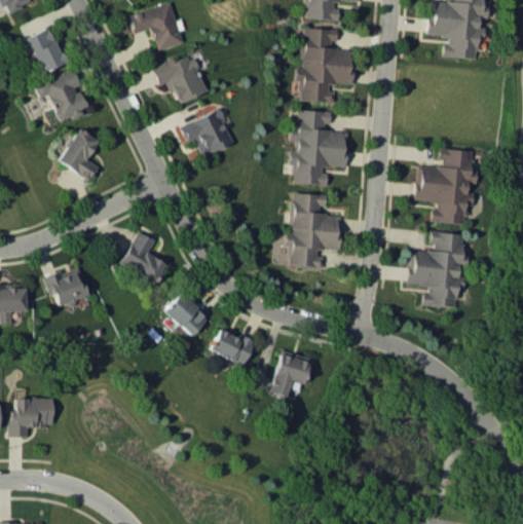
[(9,12),(30,3),(28,0),(0,0),(0,7),(6,5),(9,12)]
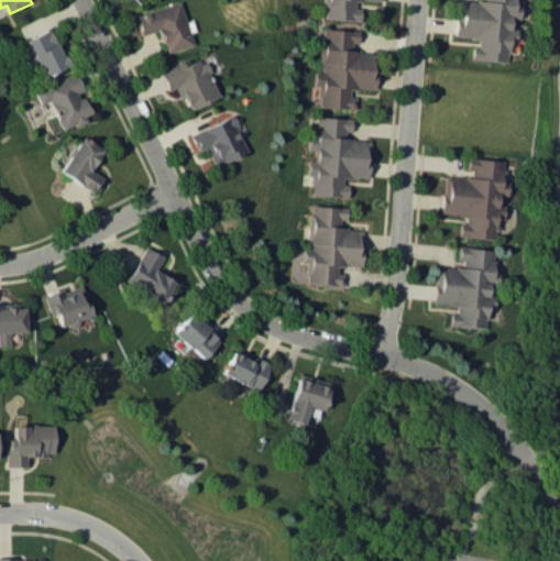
[(383,3),(383,0),(327,0),(326,20),(361,22),(362,1),(383,3)]
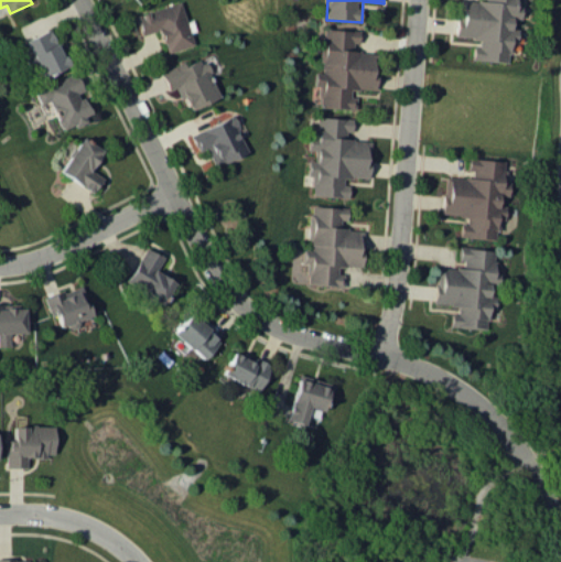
[(517,0),(507,65),(473,62),(472,45),(453,38),(455,0),(517,0)]
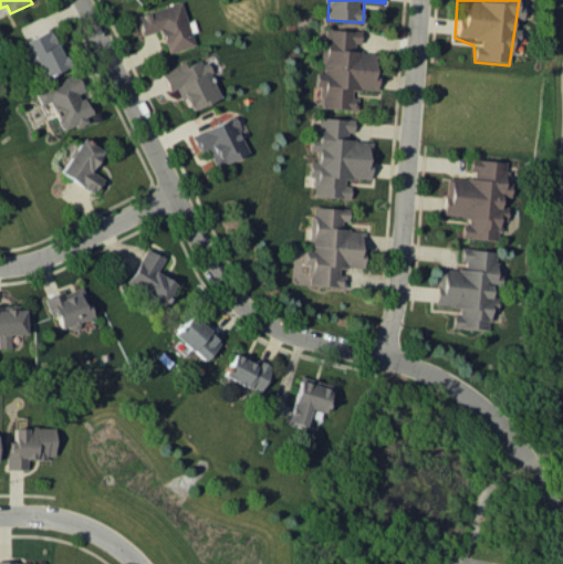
[(143,37),(163,31),(168,54),(196,47),(193,33),(198,32),(196,22),(188,23),(184,3),(137,17),(143,37)]
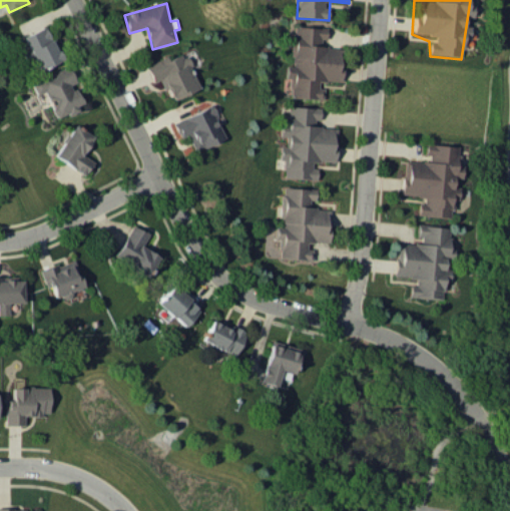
[(343,83),(344,49),(327,48),(328,29),(295,27),(294,67),(292,67),(291,98),(324,99),(325,82),(343,83)]
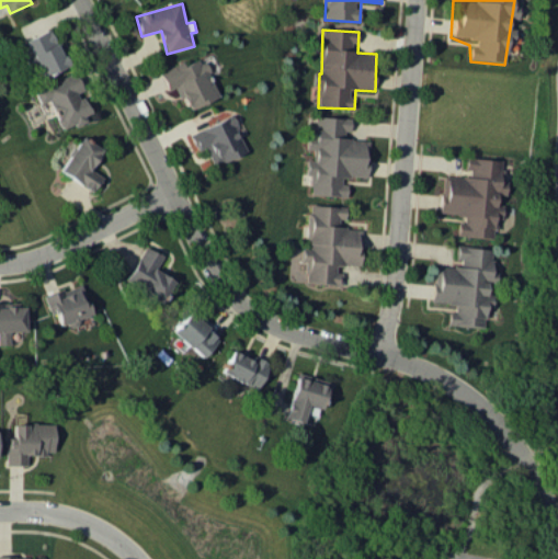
[(42,77),(67,69),(55,31),(30,38),(42,77)]
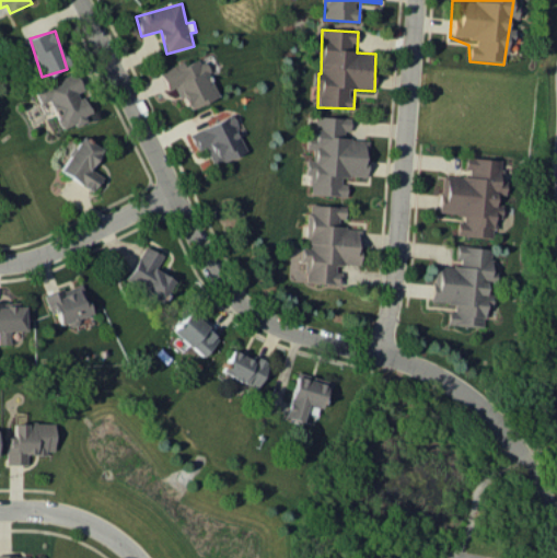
[(189,112),(220,97),(202,58),(186,66),(185,62),(161,72),(170,91),(178,88),(189,112)]
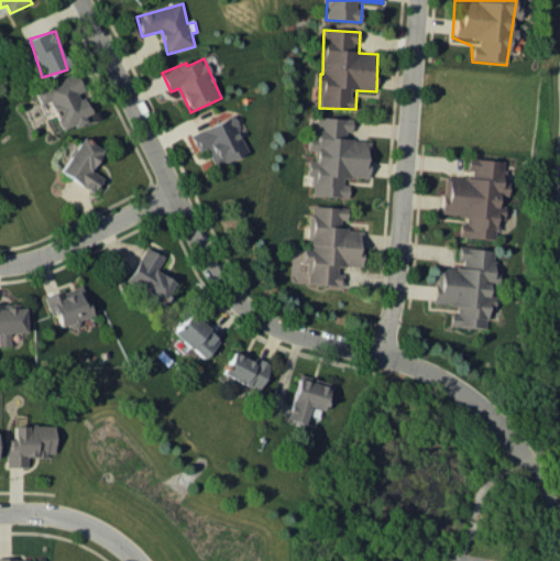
[(36,90),(42,106),(52,101),(63,130),(94,119),(85,95),(86,95),(78,75),(36,90)]
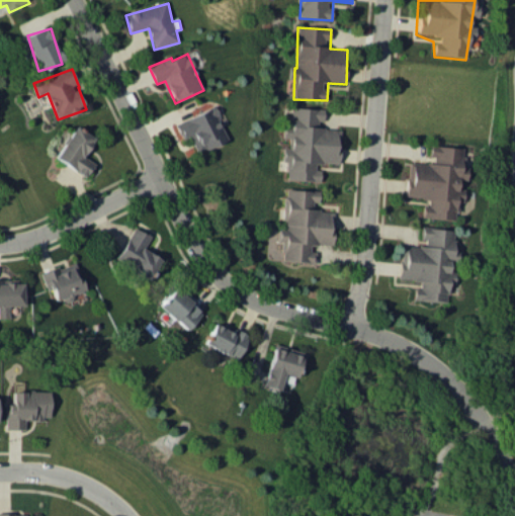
[(230,140),(215,107),(177,124),(184,141),(191,137),(199,155),(230,140)]
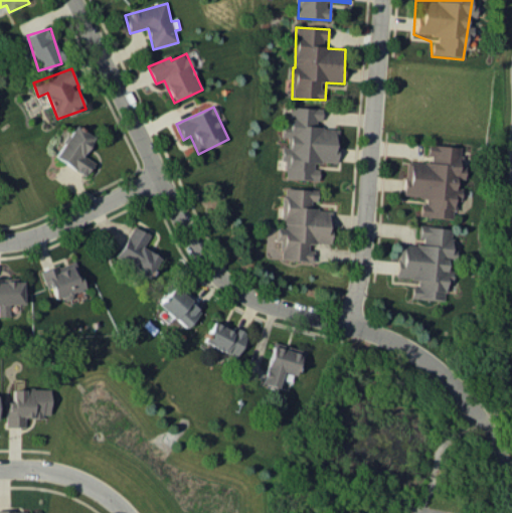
[(341,130),(322,128),(323,110),(292,108),(292,117),(285,116),(284,138),(291,139),(290,148),(285,147),(284,162),(288,162),(287,179),(319,181),(320,163),(339,164),(341,130)]
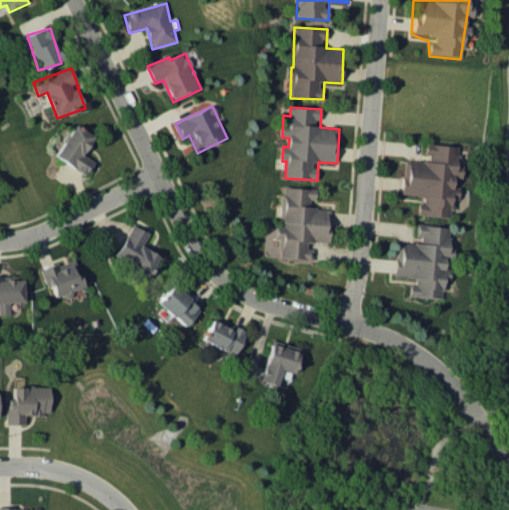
[(95,136),(75,125),(56,158),(87,175),(94,162),(84,156),(95,136)]
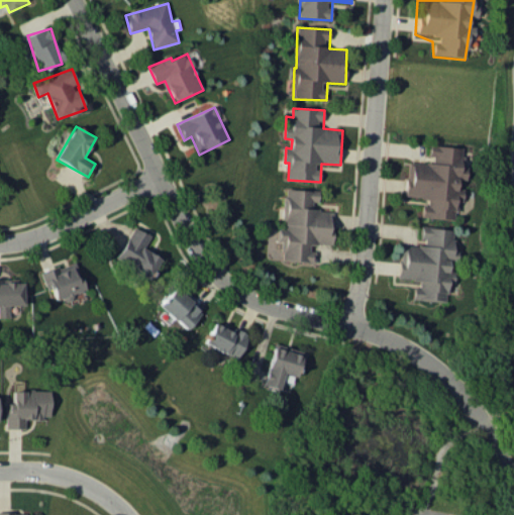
[(459,150),(448,218),(417,214),(416,199),(399,193),(402,155),(422,158),(425,145),(440,145),(459,150)]
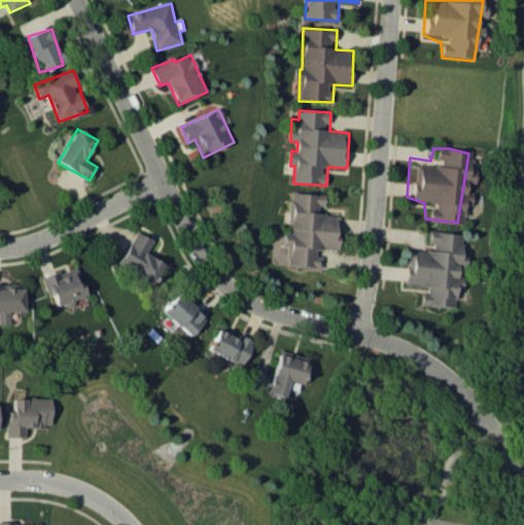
[(342,249),(341,213),(326,213),(326,194),(291,195),(292,235),(286,235),(286,247),(289,247),(290,268),(322,267),(321,250),(342,249)]
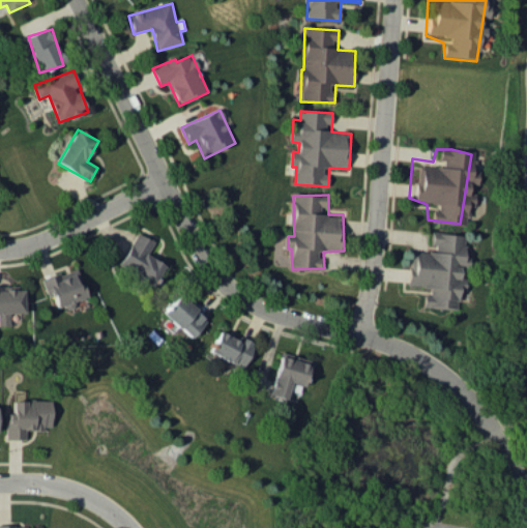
[(121,267),(155,285),(167,264),(149,255),(155,242),(139,233),(121,267)]
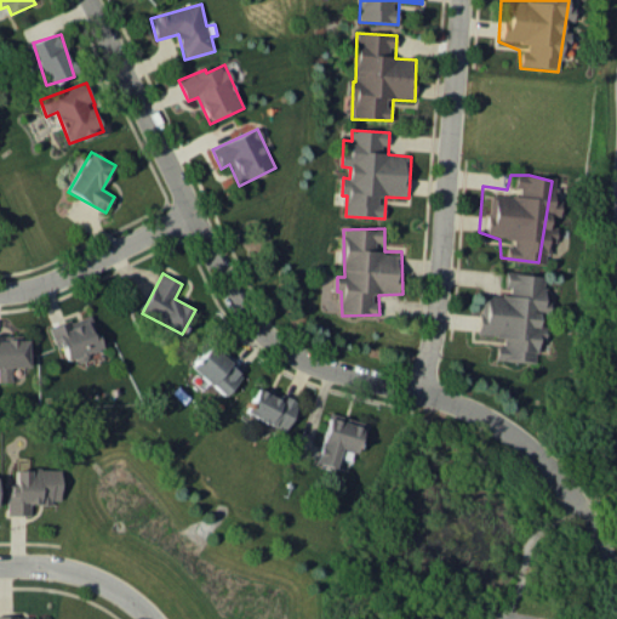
[(544,282),(530,362),(493,358),(492,340),(472,331),(474,287),(498,289),(503,274),(520,276),(544,282)]
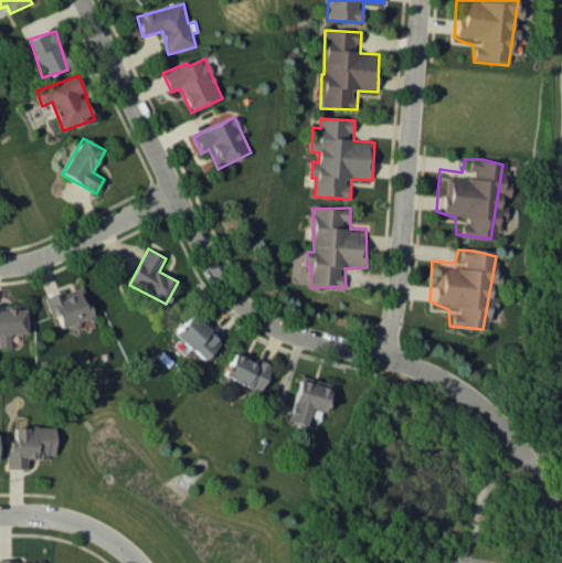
[(63,331),(95,319),(83,286),(45,300),(52,319),(59,317),(63,331)]
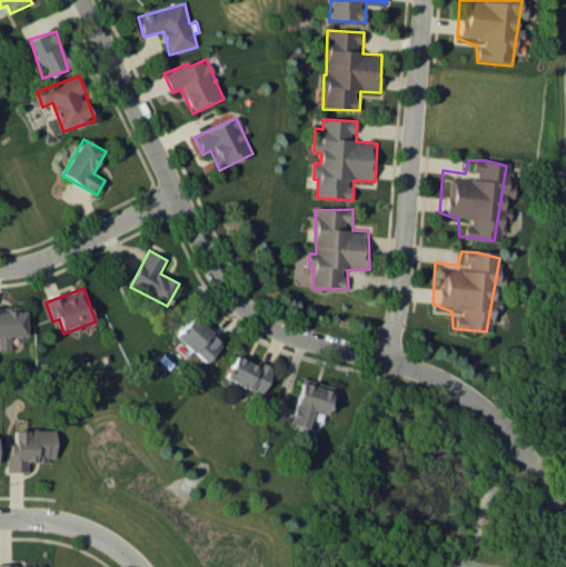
[(0,344),(0,350),(12,350),(12,337),(28,337),(27,308),(0,308),(0,344)]
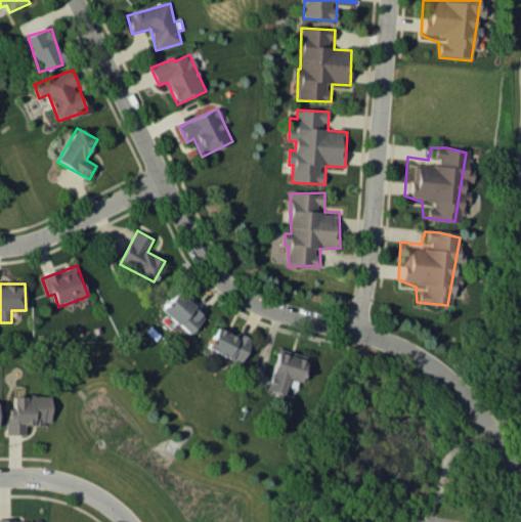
[(162,309),(190,336),(208,317),(179,291),(162,309)]
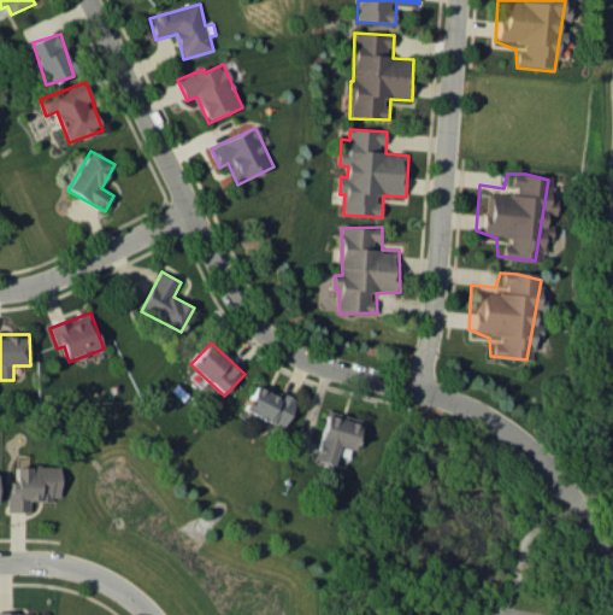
[(282,393),(280,397),(257,386),(245,411),(284,429),(298,400),(282,393)]
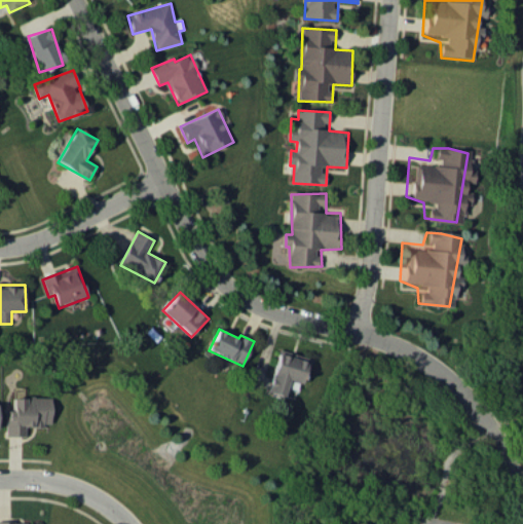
[(286,397),(289,381),(305,384),(311,359),(279,351),(270,393),(286,397)]
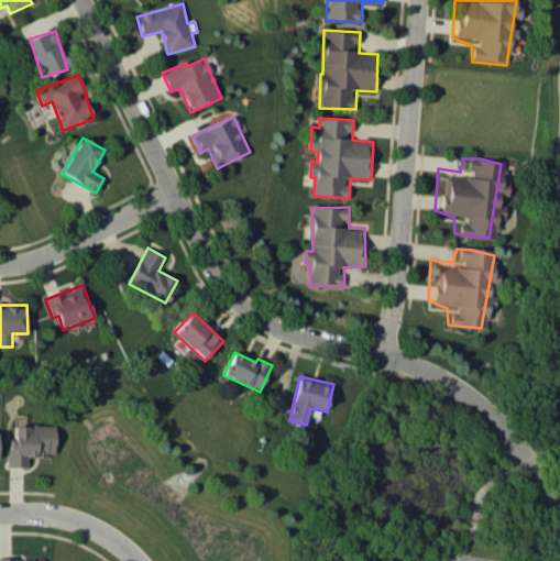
[(56,427),(17,426),(17,440),(10,440),(10,468),(30,468),(30,457),(56,457),(56,427)]
